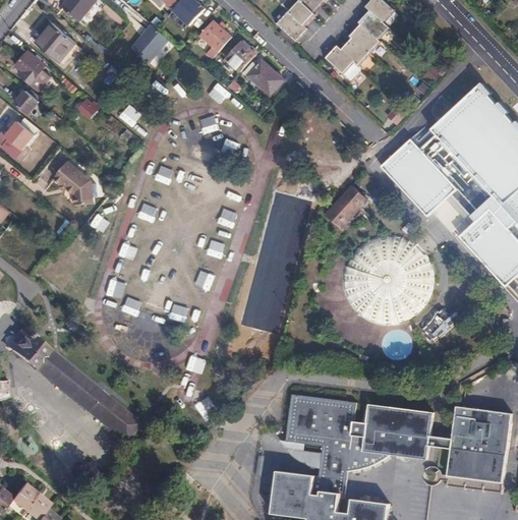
[(76,20),(93,0),(64,0),(59,6),(76,20)]
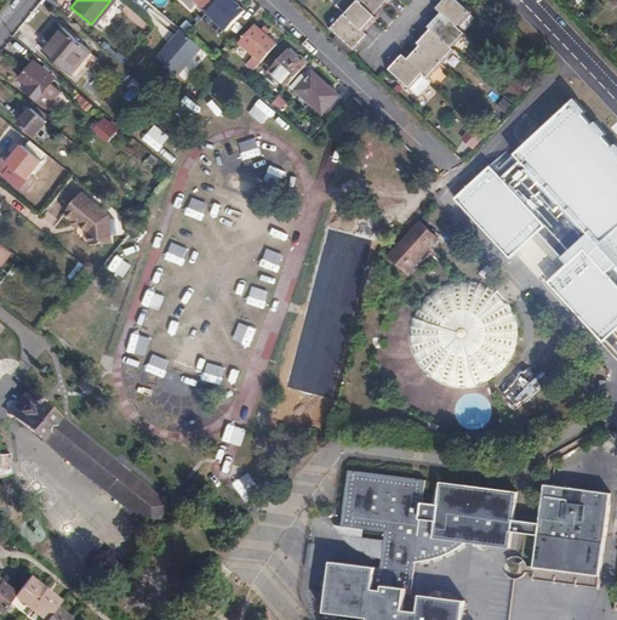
[(192,0),(204,10),(212,0),(192,0)]
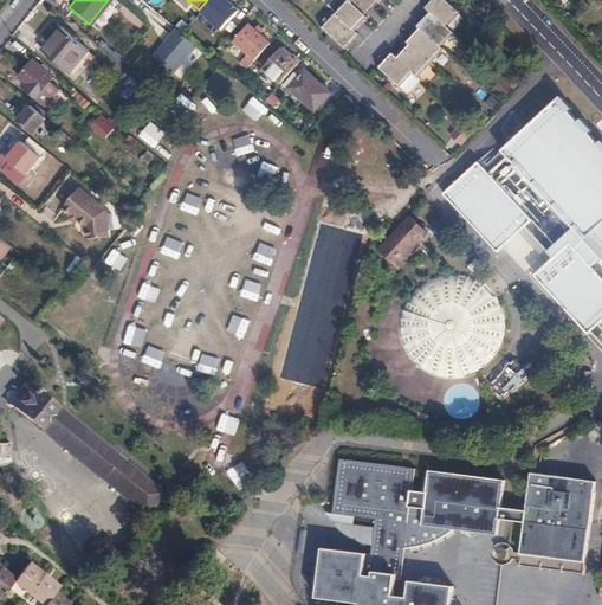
[(345,0),(334,12),(350,29),(364,15),(363,14),(348,0),(345,0)]
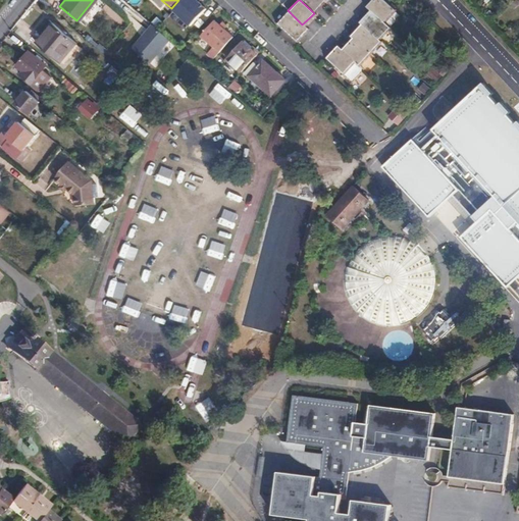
[(323,0),(300,0),(313,12),(323,0)]
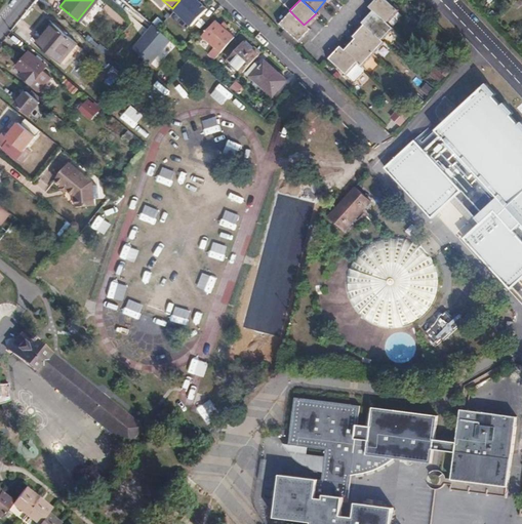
[(371,0),(366,5),(371,9),(384,21),(393,10),(395,8),(386,0),(371,0)]
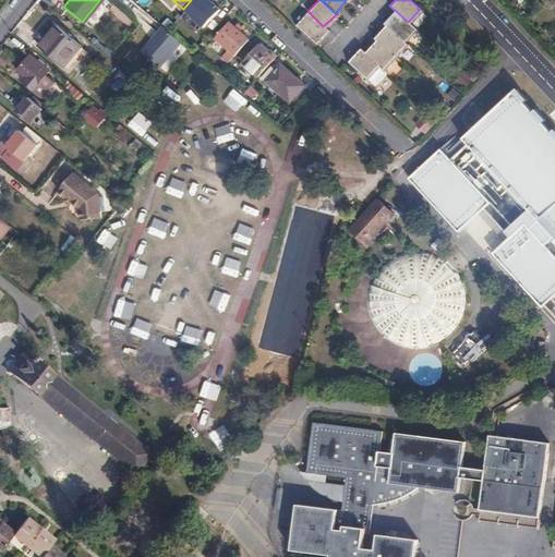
[(385,25),(402,41),(414,28),(413,27),(408,22),(395,10),(383,23),(385,25)]
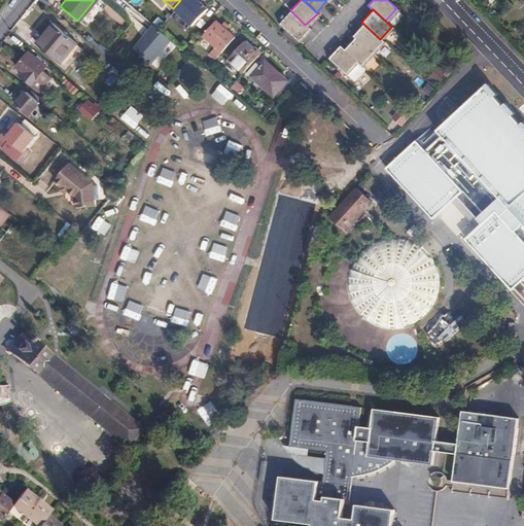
[(278,23),(298,41),(310,29),(305,25),(290,10),(278,23)]
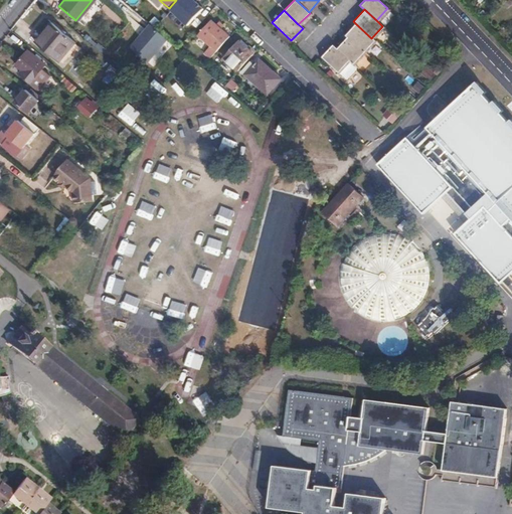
[(376,20),(381,25),(391,15),(385,10),(376,20)]
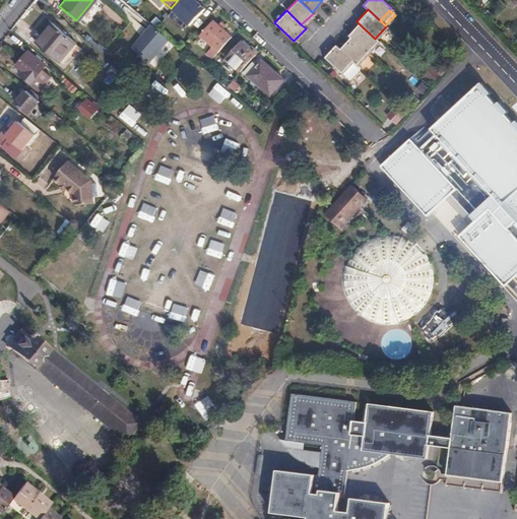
[(148,21),(153,26),(158,21),(153,16),(148,21)]
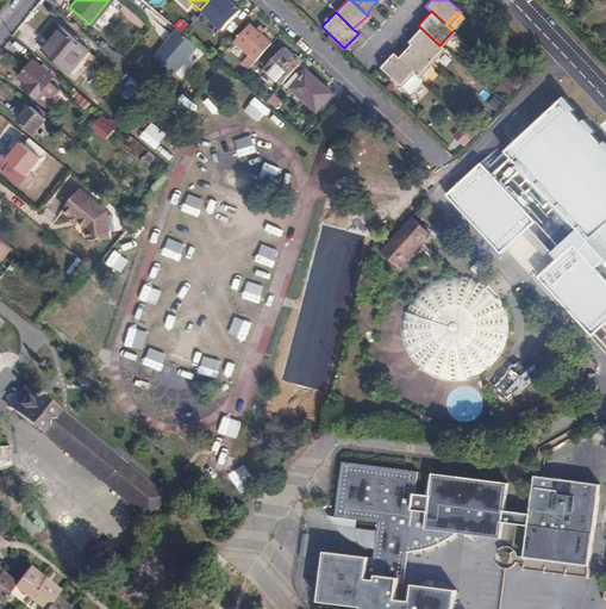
[(247,68),(269,43),(247,23),(232,41),(248,53),(239,62),(247,68)]
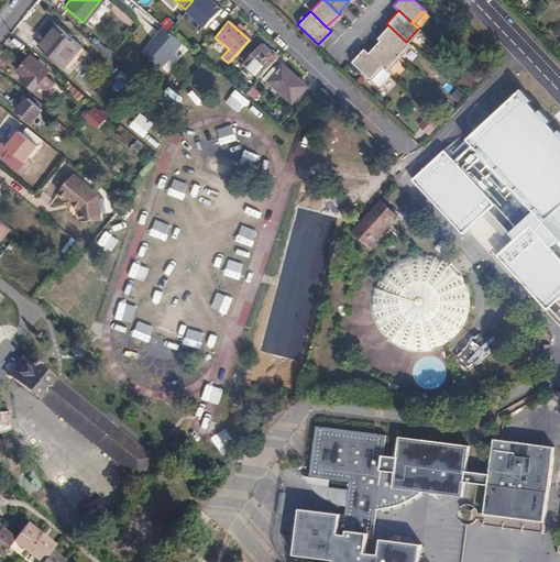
[(79,45),(54,24),(35,45),(62,67),(79,45)]
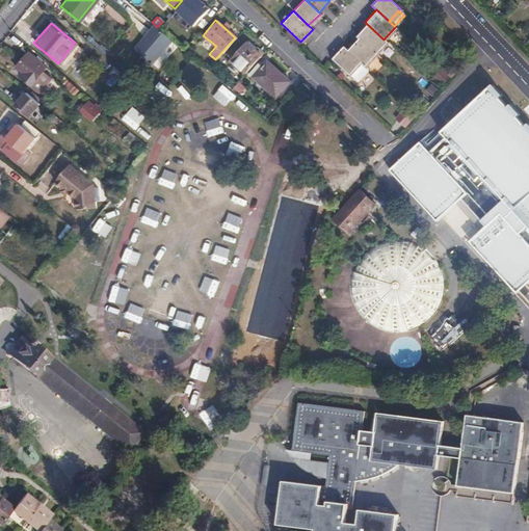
[(384,40),(367,24),(355,35),(358,37),(375,53),(386,42),(384,40)]
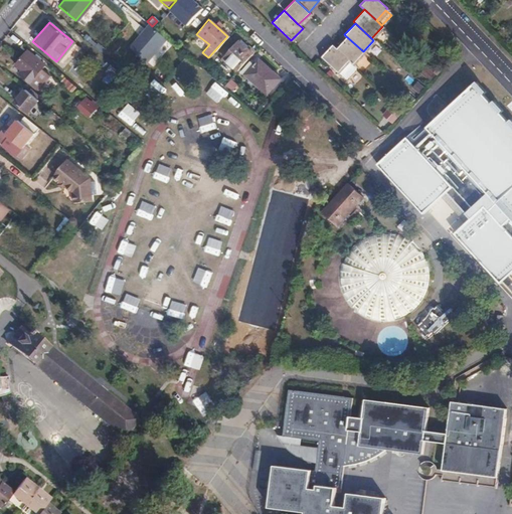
[(144,61),(164,38),(152,27),(148,24),(128,47),(144,61)]
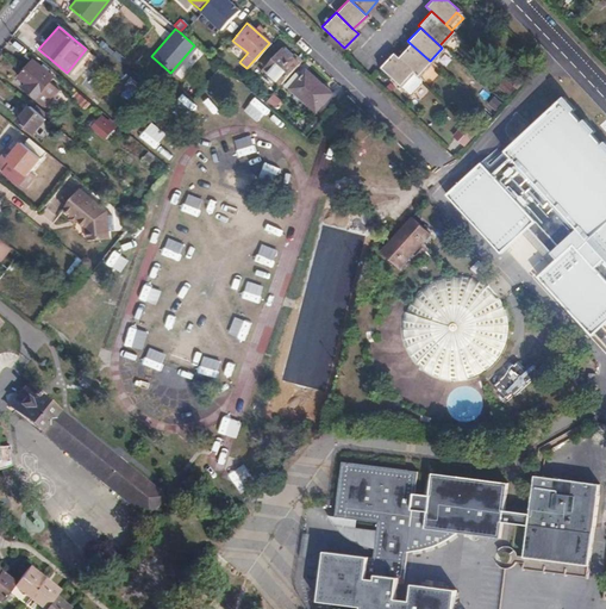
[(417,75),(430,61),(410,43),(397,57),(412,70),(417,75)]
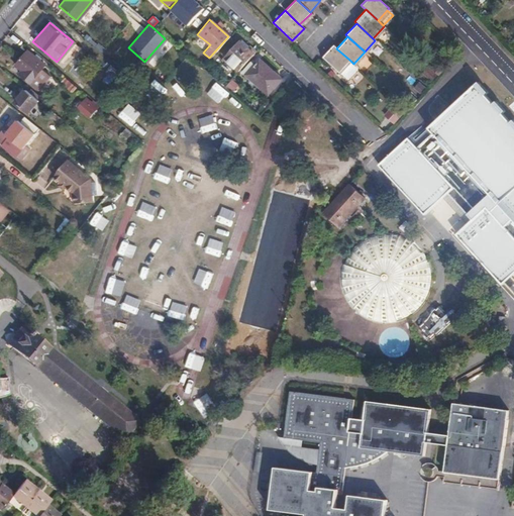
[(245,47),(237,40),(223,58),(237,71),(253,50),(247,45),(245,47)]
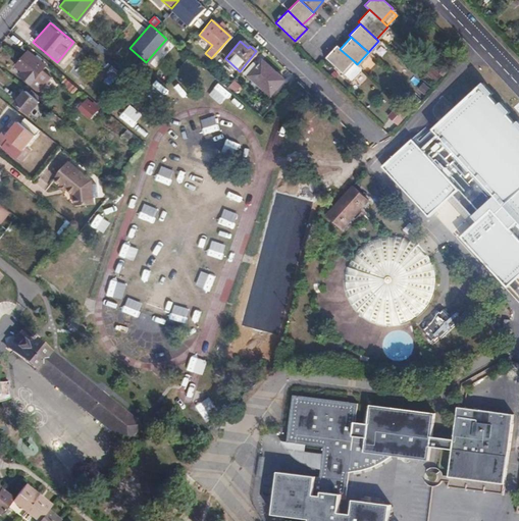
[(353,60),(340,49),(335,45),(324,57),(341,72),(353,60)]
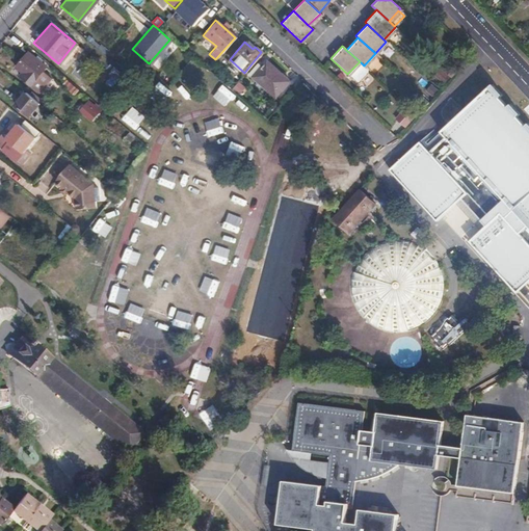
[(44,67),(26,51),(14,67),(20,72),(18,75),(37,91),(49,77),(41,70),(44,67)]
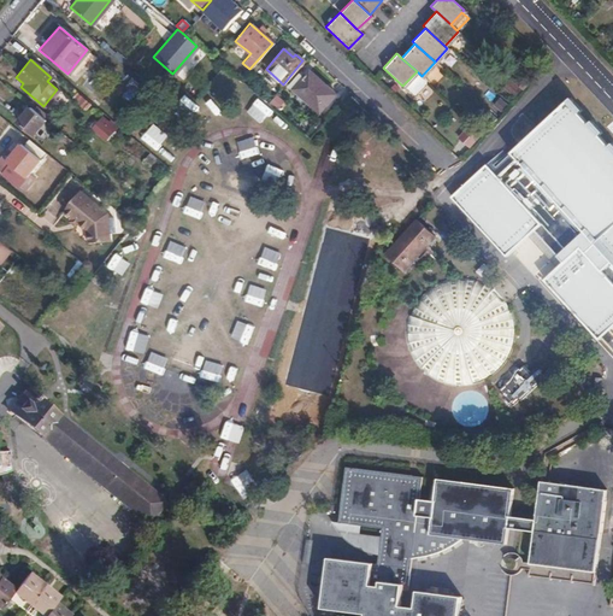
[(324,84),(307,70),(301,77),(298,74),(287,86),(307,104),(324,84)]
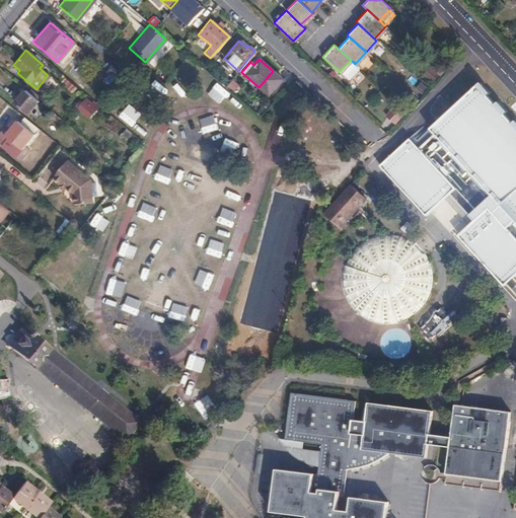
[(355,64),(351,60),(339,72),(345,78),(357,66),(355,64)]
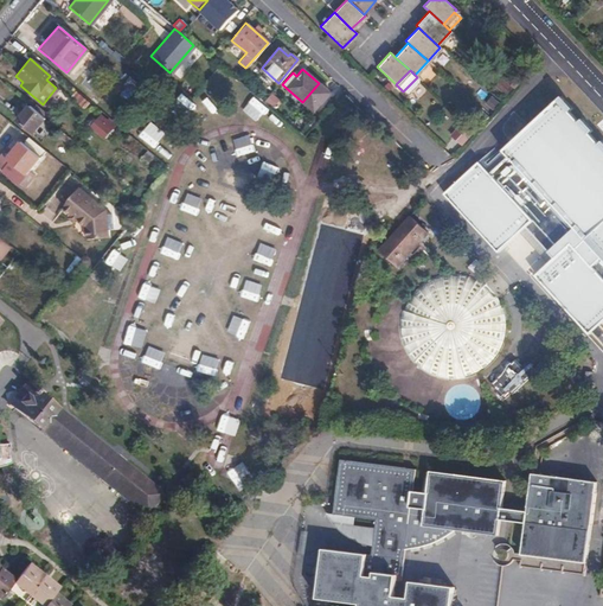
[(242,71),(236,77),(242,83),(248,77),(242,71)]
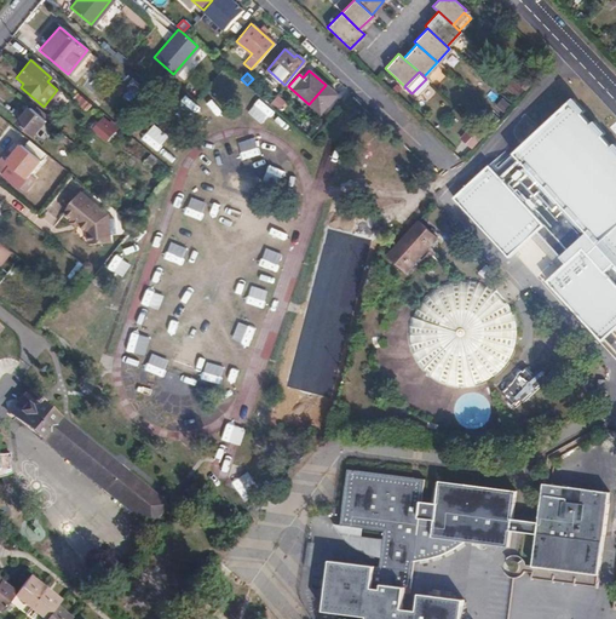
[(199,90),(186,80),(182,86),(193,96),(199,90)]
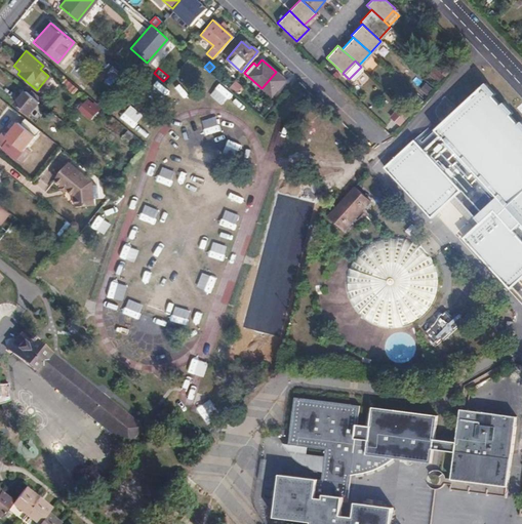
[(74,89),(63,80),(59,84),(71,93),(74,89)]
